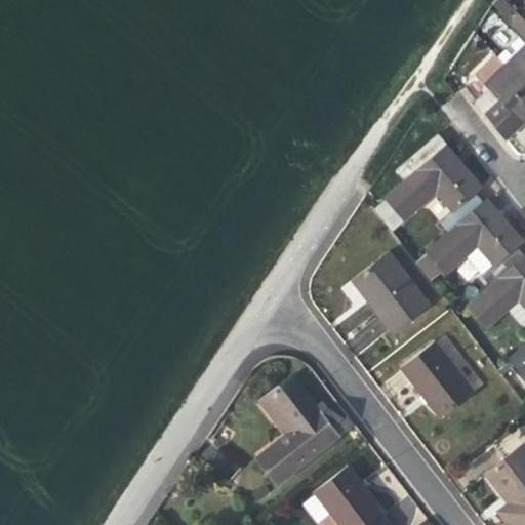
[(502,13),(510,6),(503,0),(492,0),(491,2),(502,13)]
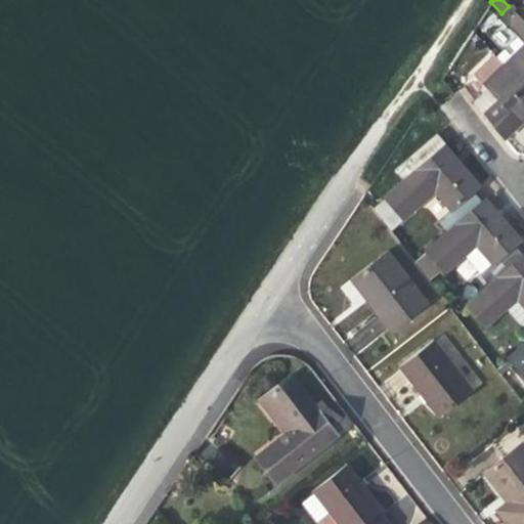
[(514,11),(523,20),(523,19),(523,6),(523,7),(520,4),(513,9),(514,11)]
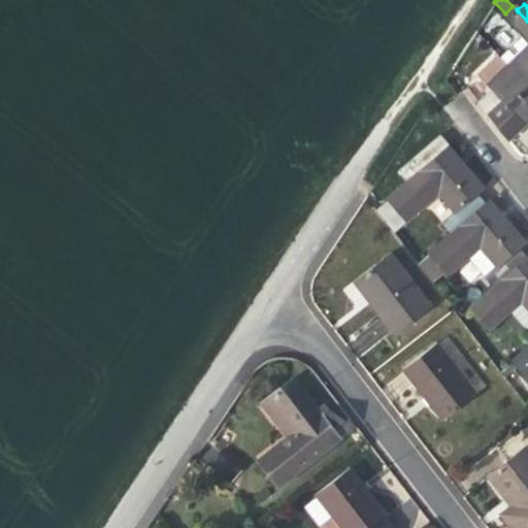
[(513,27),(520,36),(521,35),(527,28),(527,22),(527,21),(518,11),(513,17),(513,27)]
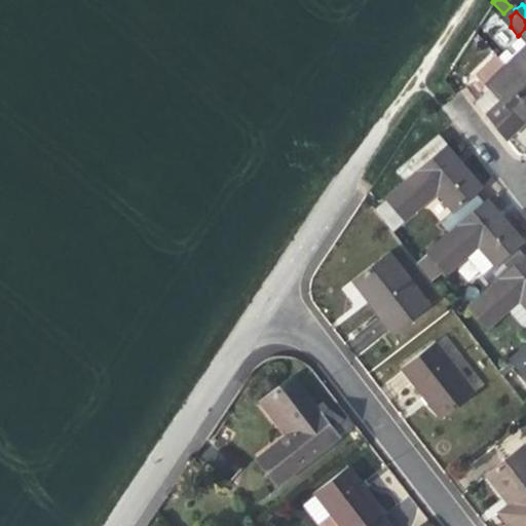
[(525,28),(519,35),(525,41),(525,48),(509,66),(525,84),(525,28)]
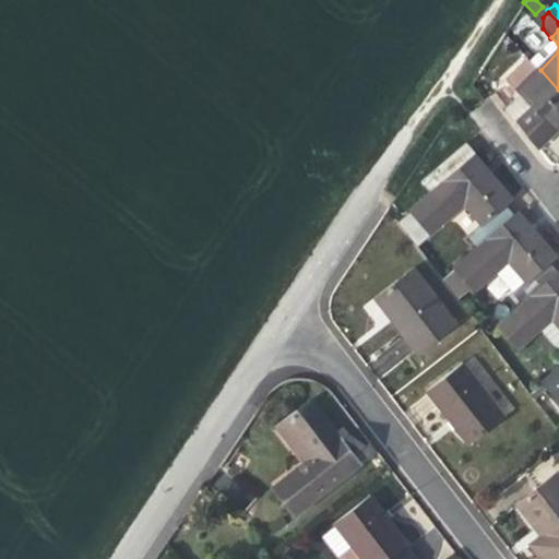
[(550,38),(528,58),(540,70),(558,51),(558,44),(551,37),(550,38)]
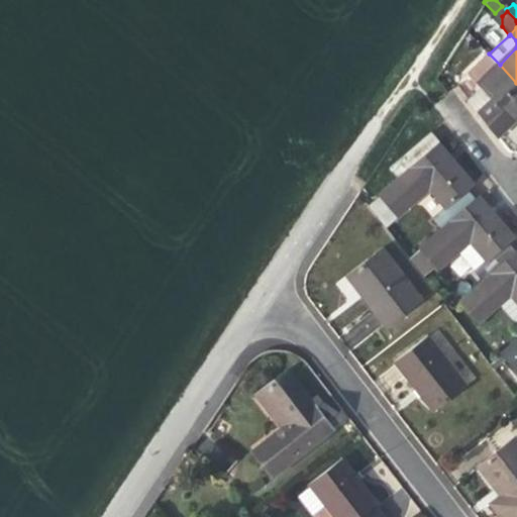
[(467,71),(479,85),(500,65),(489,54),(487,52),(467,71)]
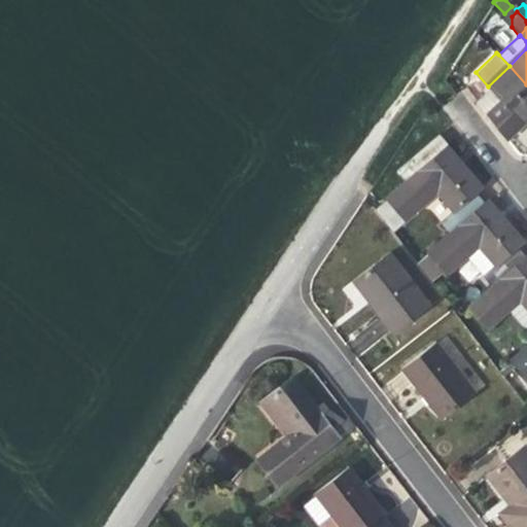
[(526,114),(526,84),(510,66),(488,86),(504,105),(521,121),(526,114)]
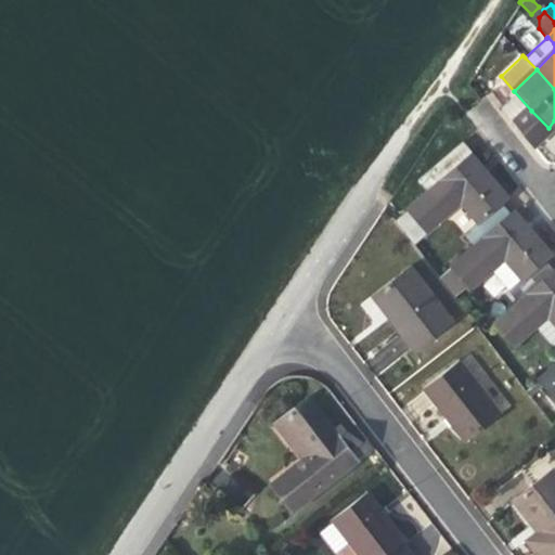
[(501,104),(517,125),(531,111),(514,91),(501,104)]
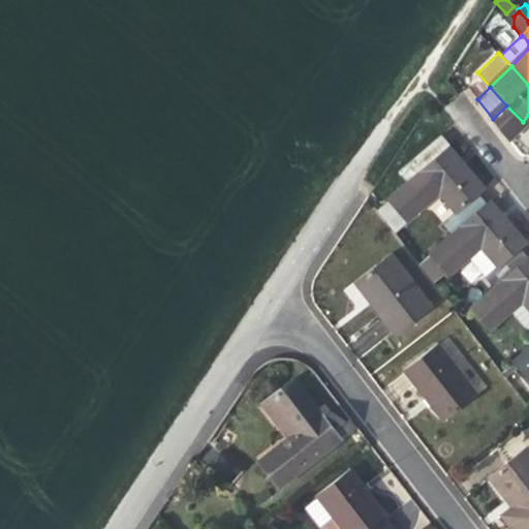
[(506,136),(523,122),(506,105),(493,119),(506,136)]
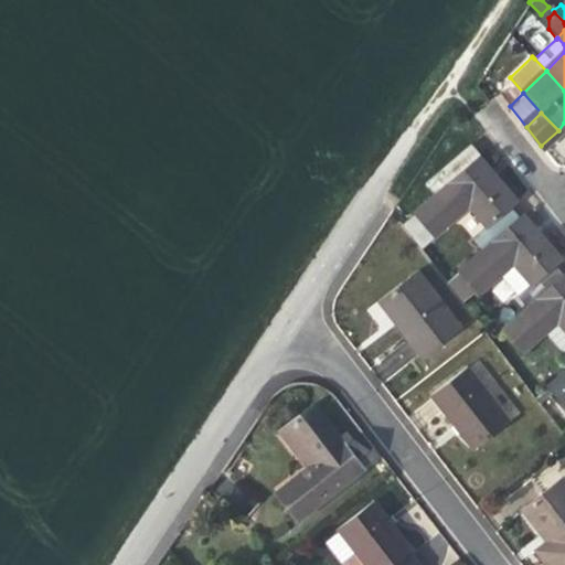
[(426,181),(437,194),(479,159),(481,156),(470,144),(426,181)]
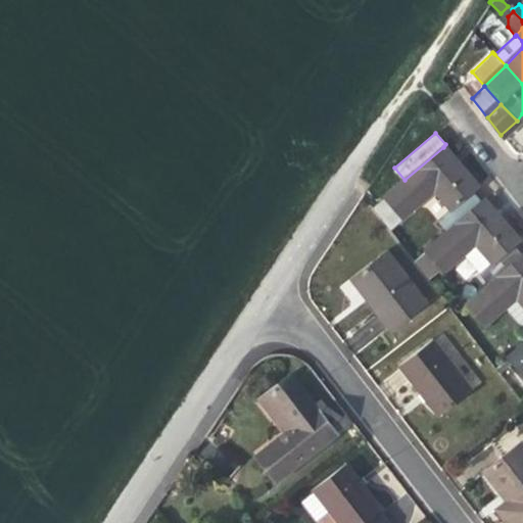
[(449,210),(477,187),(464,171),(443,147),(405,180),(372,207),(391,230),(434,193),(449,210)]
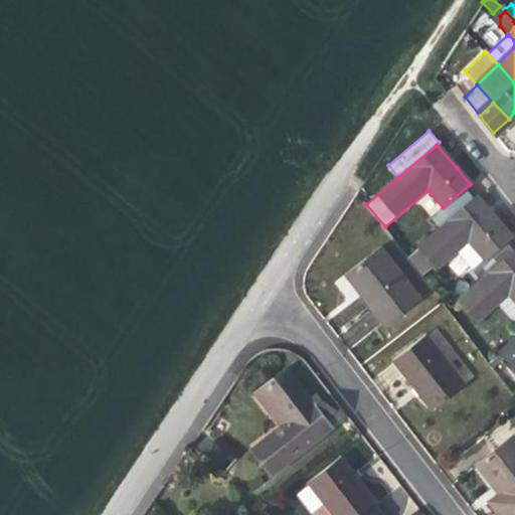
[(470,184),(443,207),(430,218),(440,229),(478,196),(480,195),(470,184)]
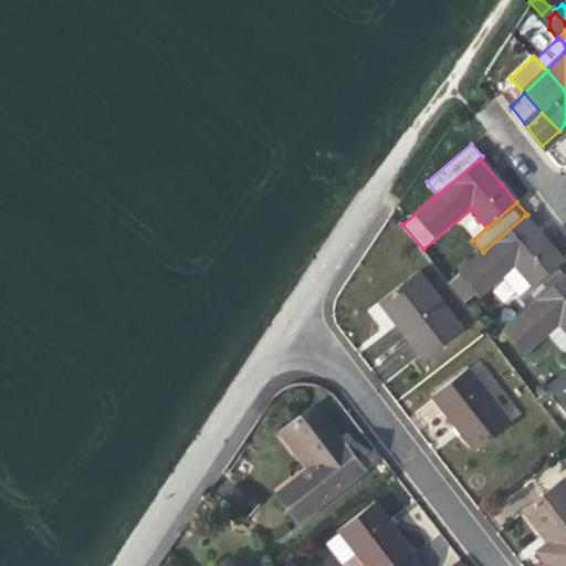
[(521,294),(556,264),(563,259),(547,241),(525,216),(483,252),(461,270),(477,289),(480,292),(502,272),(521,294)]
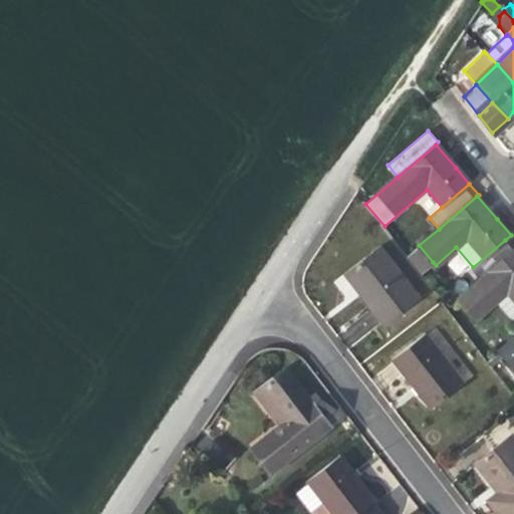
[(513,251),(513,250),(505,240),(473,267),(472,268),(481,280),(513,251)]
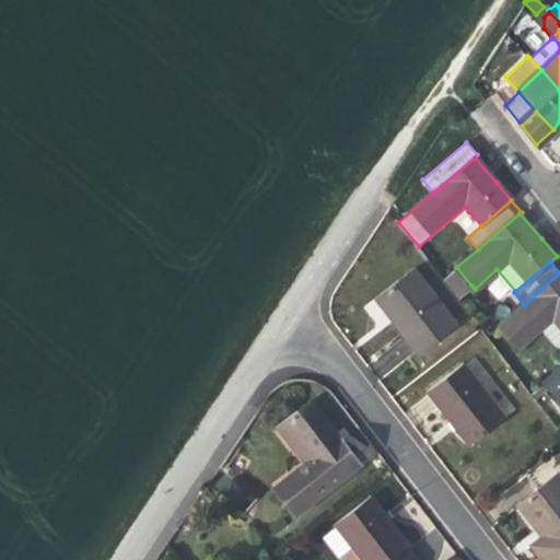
[(459,295),(471,286),(456,267),(444,278),(459,295)]
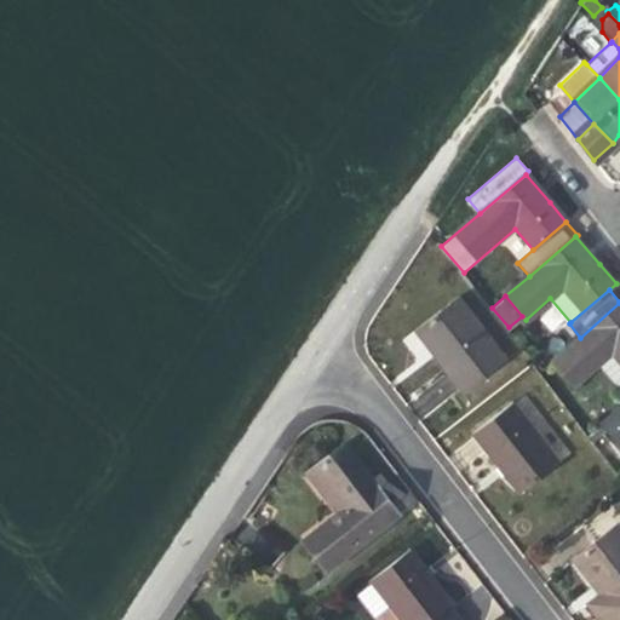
[(440,361),(460,388),(464,392),(506,360),(458,297),(415,329),(440,361)]
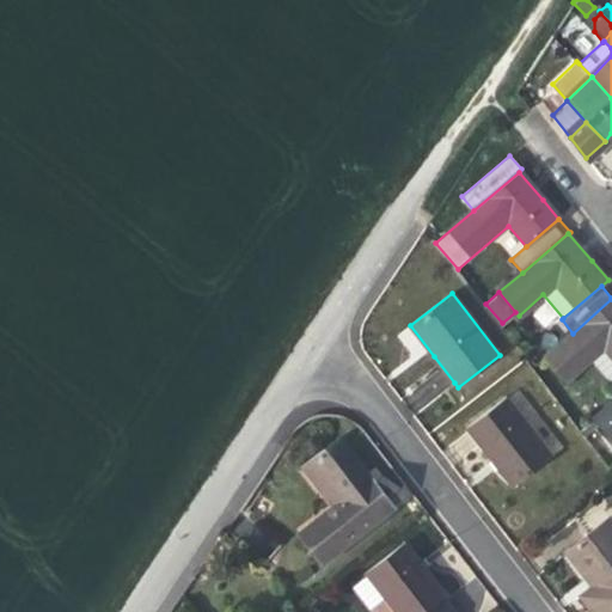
[(610,381),(611,378),(611,299),(573,334),(546,355),(569,381),(593,361),(610,381)]
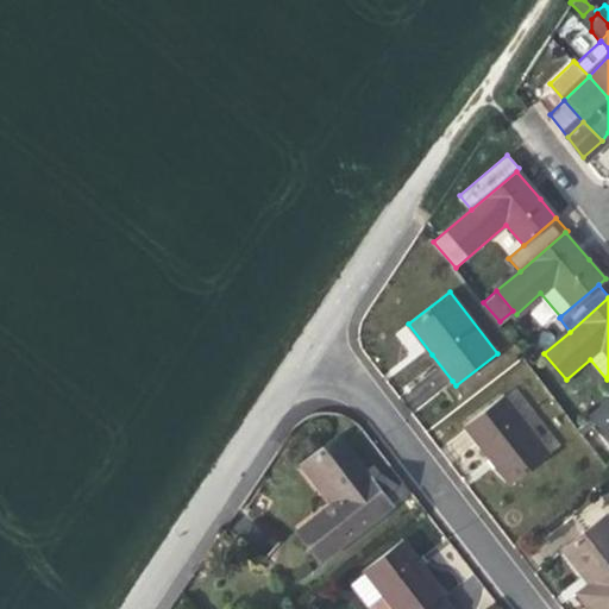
[(464,425),(465,427),(488,454),(510,484),(550,454),(503,394),(464,425)]
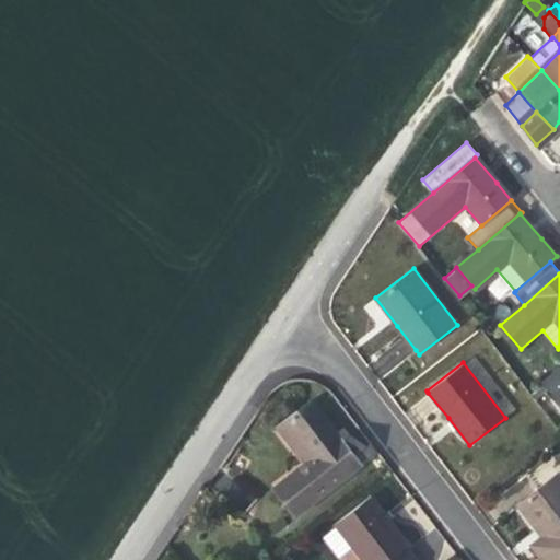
[(559,368),(544,382),(559,400),(559,368)]
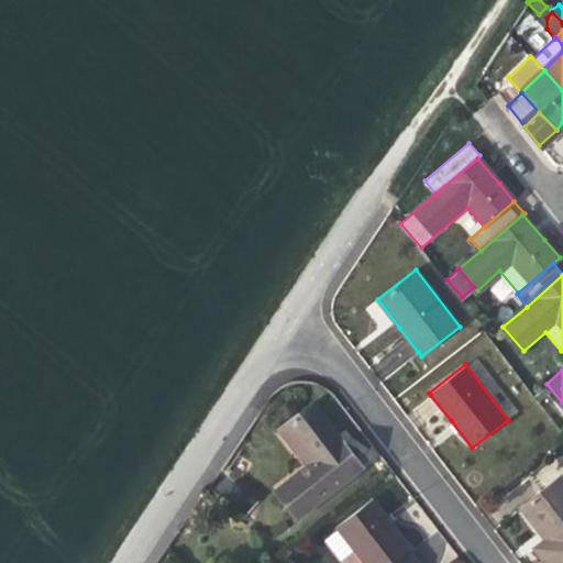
[(288,422),(316,459),(341,439),(313,403),(288,422)]
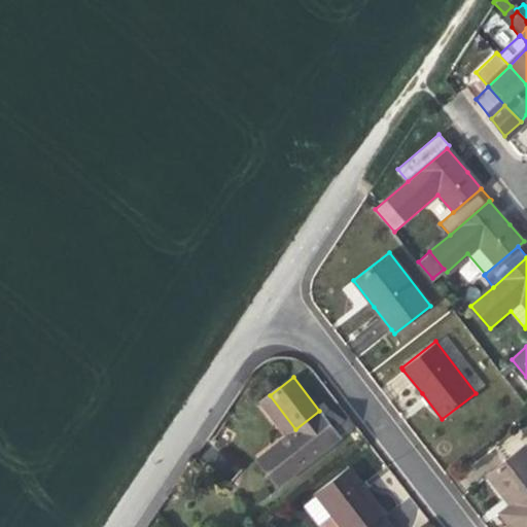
[(260,402),(287,435),(295,429),(270,395),(260,402)]
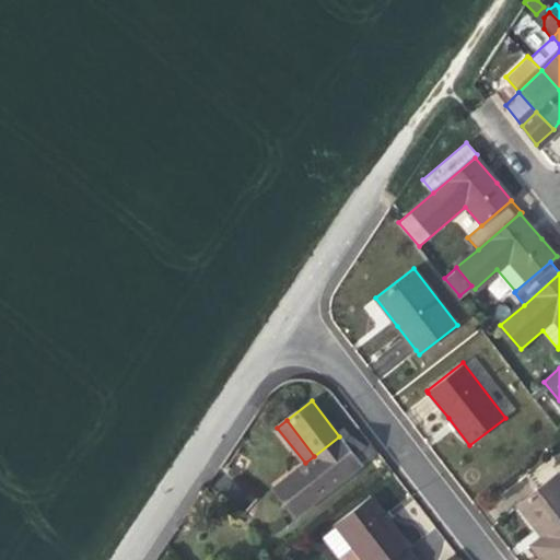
[(339,436),(314,456),(305,463),(273,488),(277,492),(292,511),(295,515),(361,464),(353,454),(339,436)]
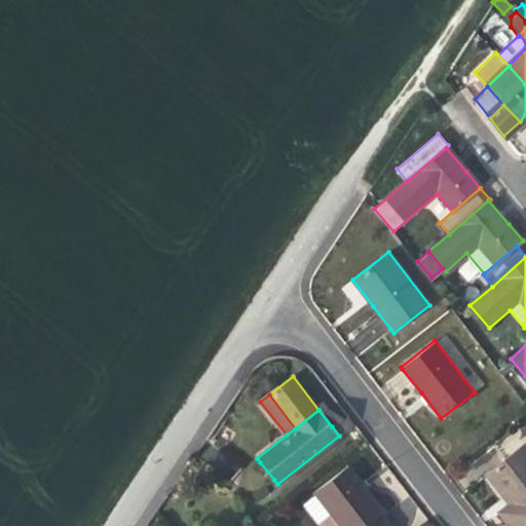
[(486,474),(509,502),(525,488),(525,448),(523,445),(486,474)]
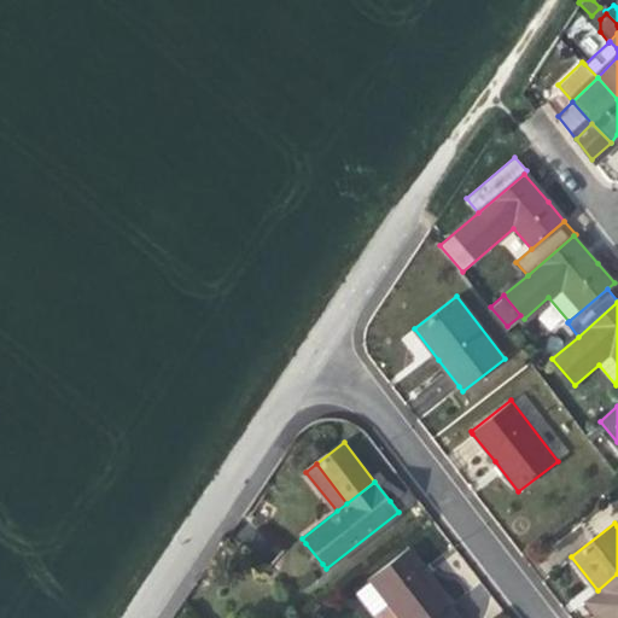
[(386,604),(397,617),(431,617),(448,605),(452,602),(436,582),(408,547),(367,579),(369,582),(386,604)]
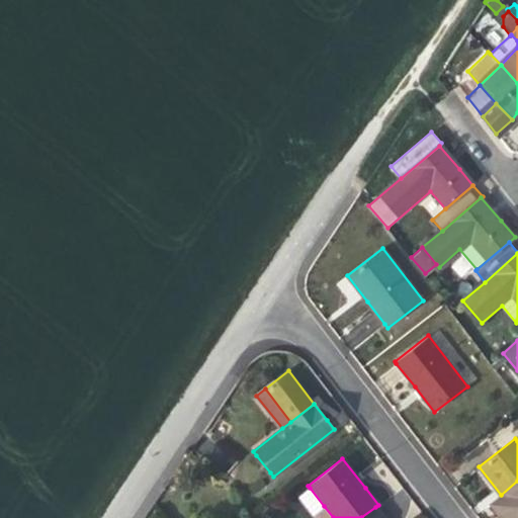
[(517,517),(517,481),(501,495),(490,503),(501,517),(517,517)]
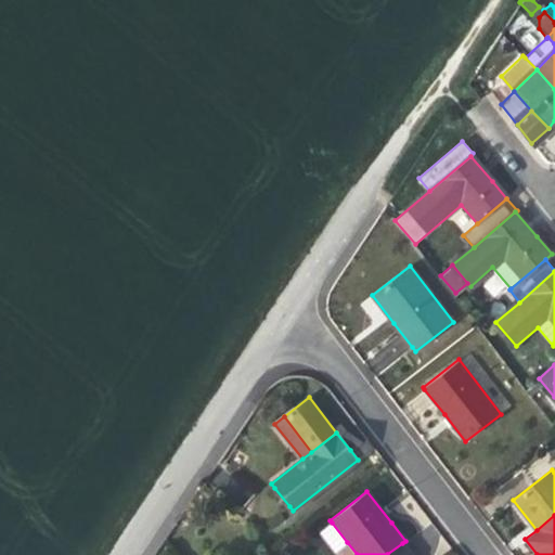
[(335,552),(347,542),(332,523),(320,532),(335,552)]
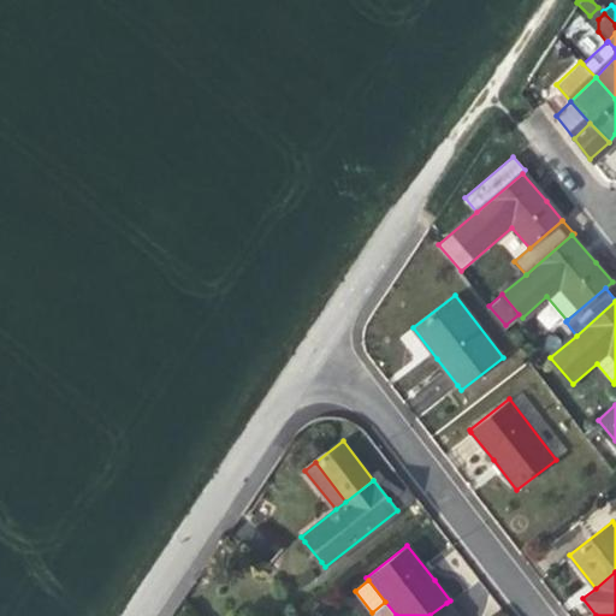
[(374,615),(396,615),(385,602),(372,612),(374,615)]
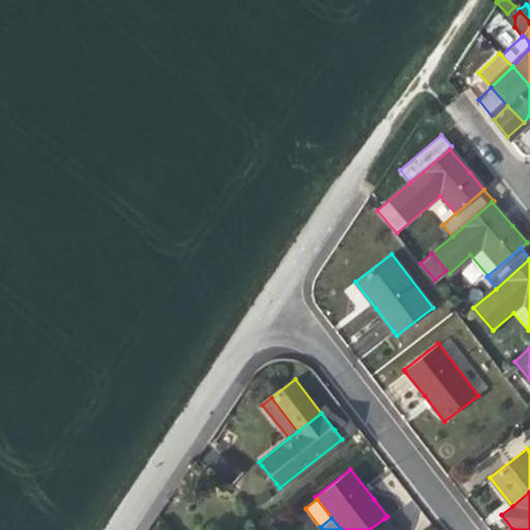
[(392,529),(384,519),(370,529),(392,529)]
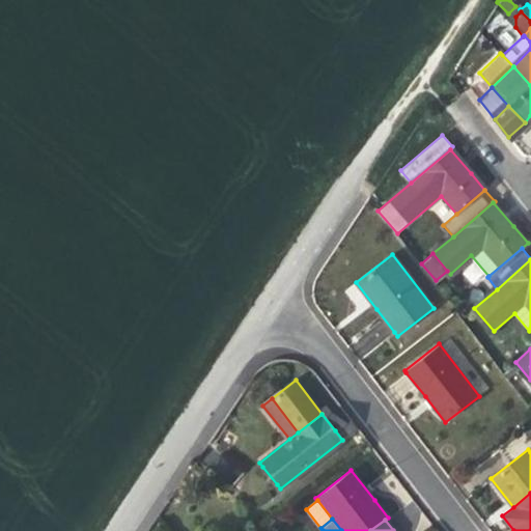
All buildings are outlined.
